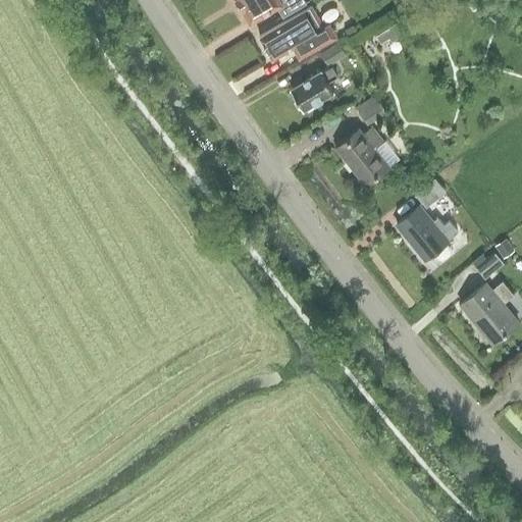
[(291,12),(283,0),(239,0),(251,21),(276,6),(282,17),(291,12)]
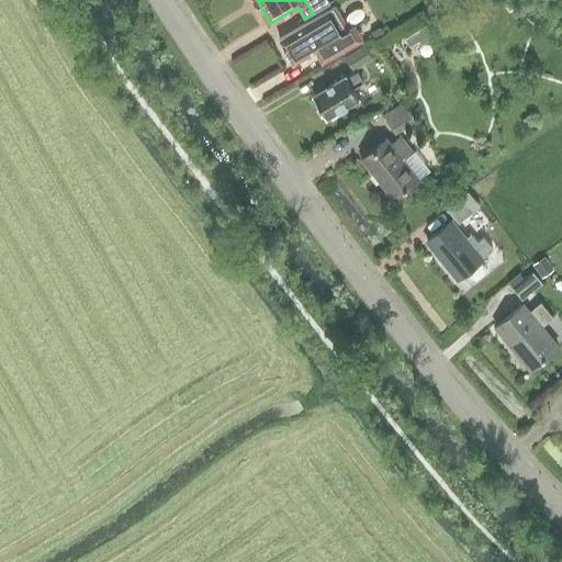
[(339,35),(326,12),(280,40),(293,64),(316,51),(323,62),(353,44),(346,32),(339,35)]
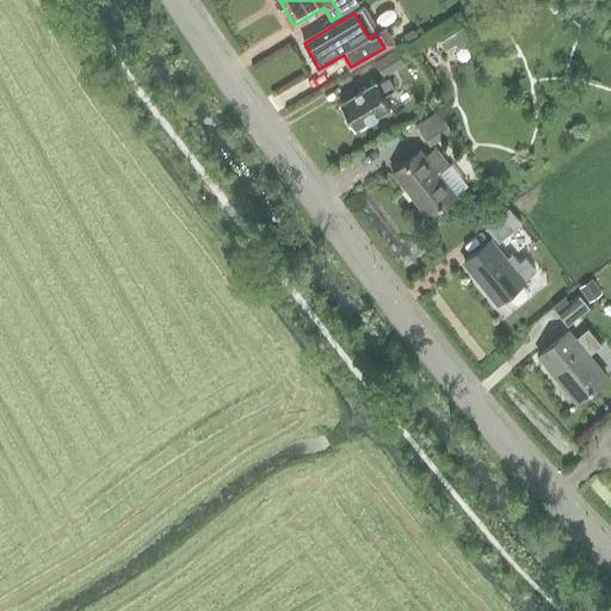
[(432,68),(450,56),(439,39),(421,50),(432,68)]
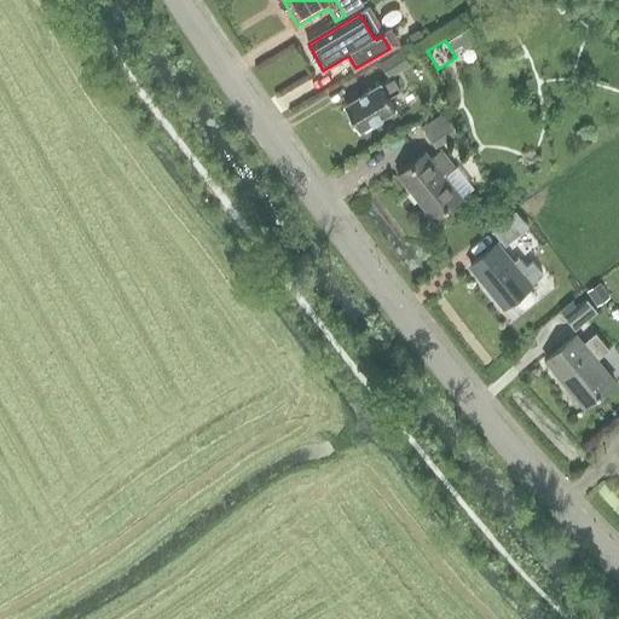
[(381,62),(391,77),(411,65),(401,50),(381,62)]
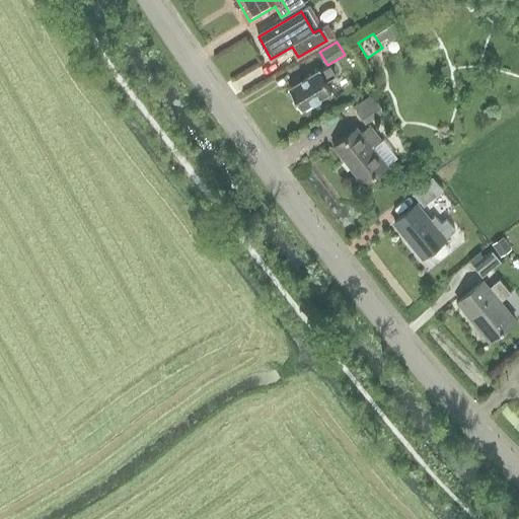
[(337,75),(330,65),(320,71),(319,70),(289,88),(302,109),(331,91),(326,81),(337,75)]
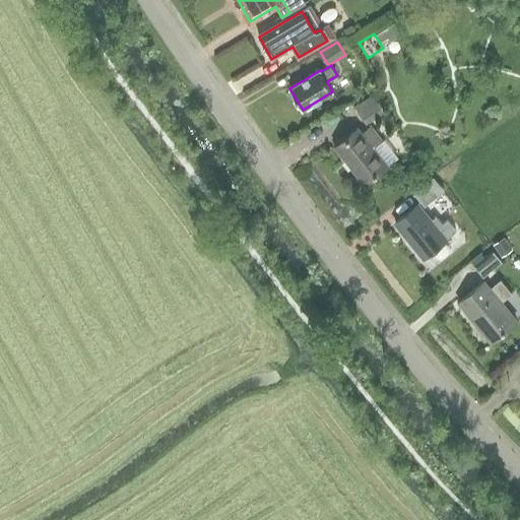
[(367,125),(386,113),(374,93),(354,106),(360,112),(367,125)]
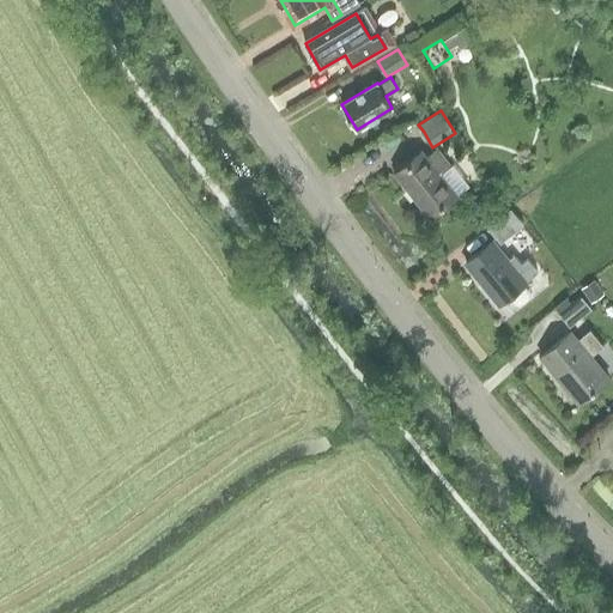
[(451,167),(437,149),(428,157),(423,150),(394,173),(430,217),(459,194),(442,174),(451,167)]
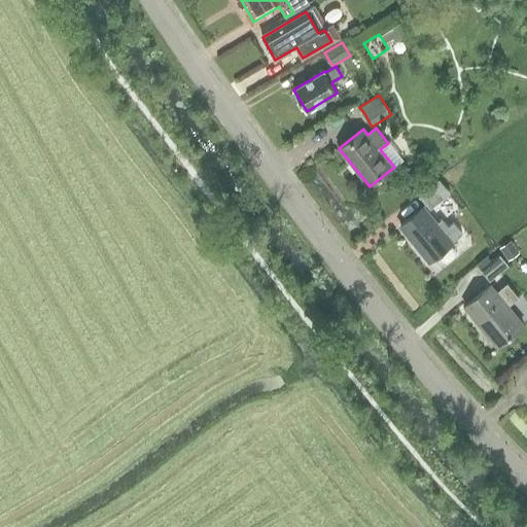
[(430,209),(450,192),(440,179),(420,196),(430,209)]
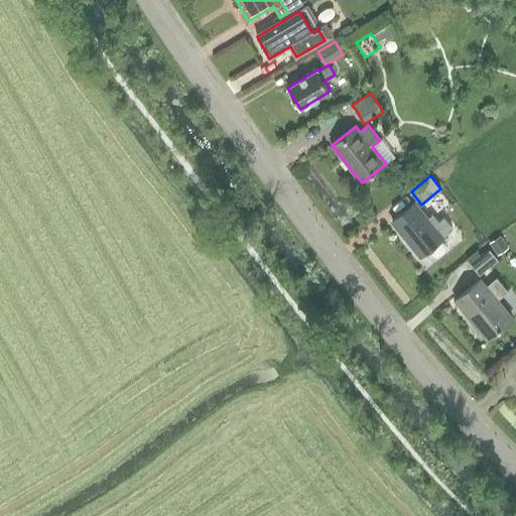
[(427,219),(416,205),(394,222),(421,256),(429,250),(433,255),(437,257),(445,250),(445,246),(441,240),(443,239),(442,238),(453,229),(444,220),(439,224),(432,215),(427,219)]
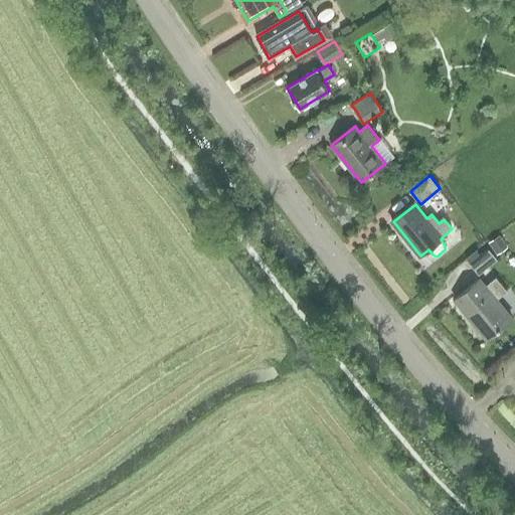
[(489,242),(497,253),(508,246),(500,235),(489,242)]
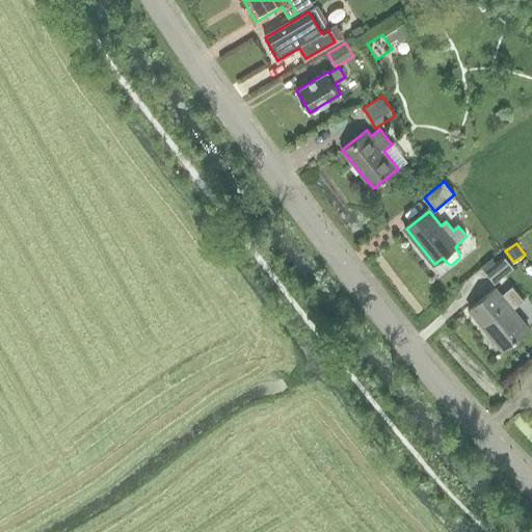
[(495,283),(513,267),(505,257),(486,272),(495,283)]
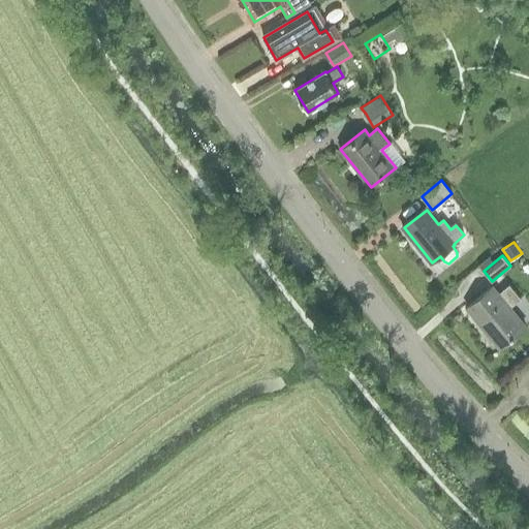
[(521,298),(509,283),(498,292),(493,286),(467,308),(500,347),(526,327),(510,307),(521,298)]
